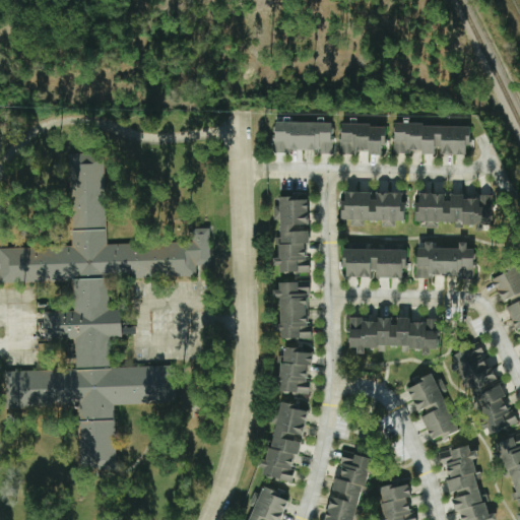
[(331,123),(275,122),(274,151),(319,151),(319,154),(331,154),(331,123)]
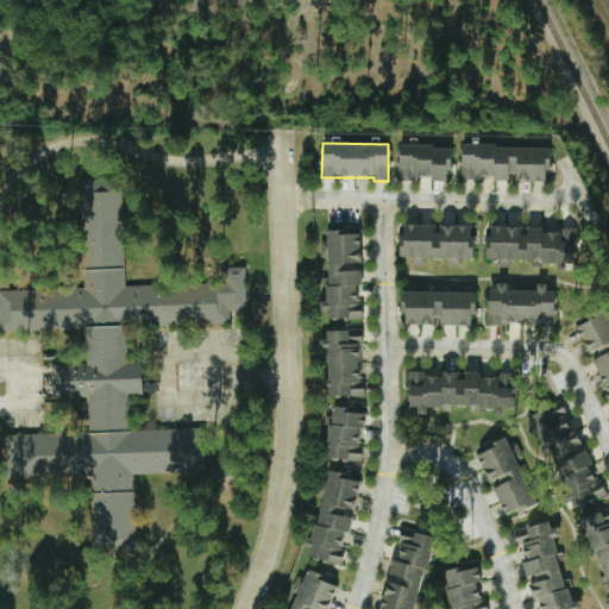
[(399,145),(397,179),(432,180),(432,182),(446,182),(446,171),(451,171),(452,146),(399,145)]
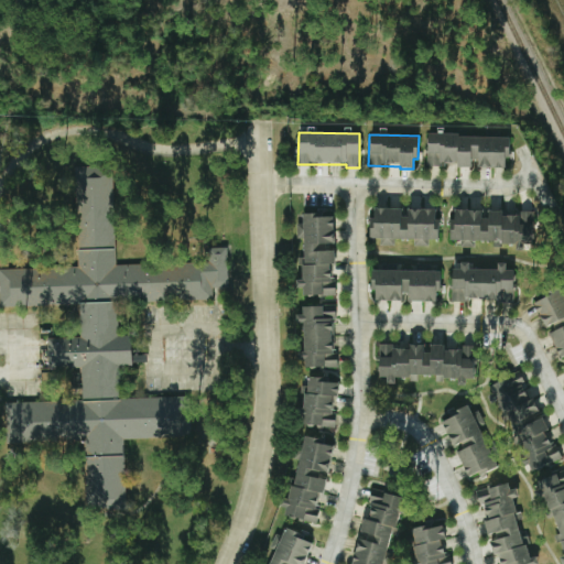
[(510,137),(426,136),(426,164),(457,165),(457,167),(475,167),(506,167),(506,159),(510,159),(510,137)]
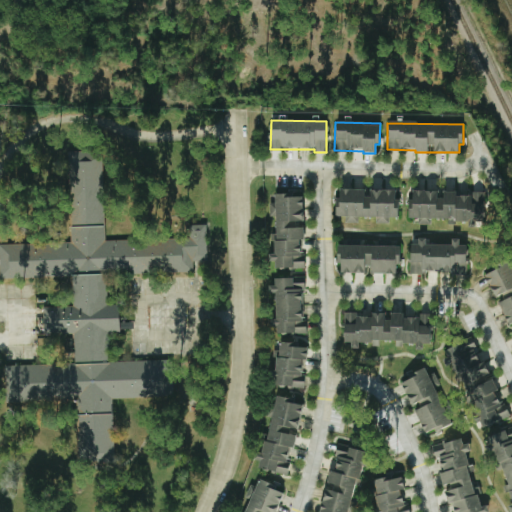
[(106,274),(192,271),(192,262),(207,261),(205,224),(187,225),(187,238),(104,241),(101,152),(68,153),(71,242),(0,244),(0,279),(71,277),(72,306),(42,307),(43,336),(73,335),(74,364),(4,366),(5,403),(75,400),(77,463),(114,462),(111,398),(172,396),(171,360),(109,362),(108,333),(120,332),(119,305),(107,305),(106,274)]
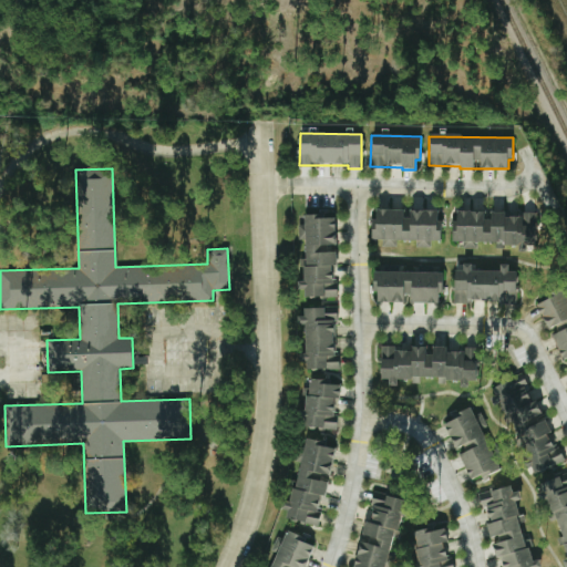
[(404,209),(375,209),(375,219),(371,219),(371,240),(381,240),(381,247),(397,247),(397,240),(416,240),(416,248),(430,248),(430,241),(442,241),(442,210),(410,210),(410,222),(404,222),(404,209)]
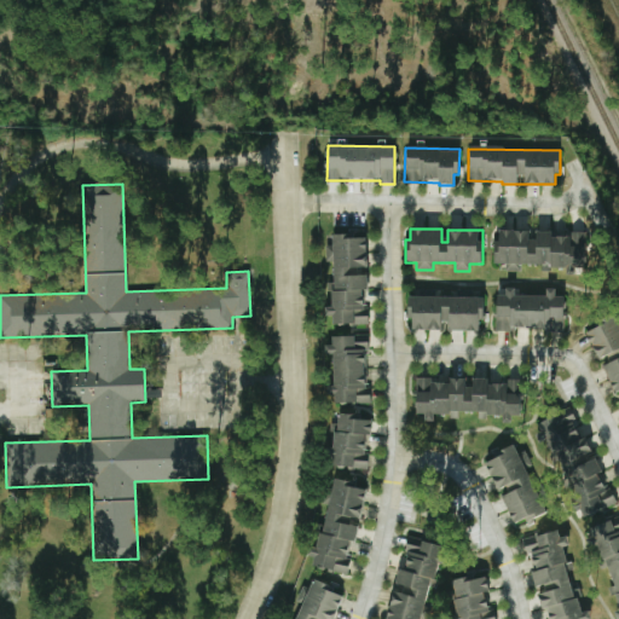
[(585,235),(551,233),(553,232),(532,231),(497,230),(496,262),(543,264),(543,270),(573,271),(573,268),(584,268),(585,235)]
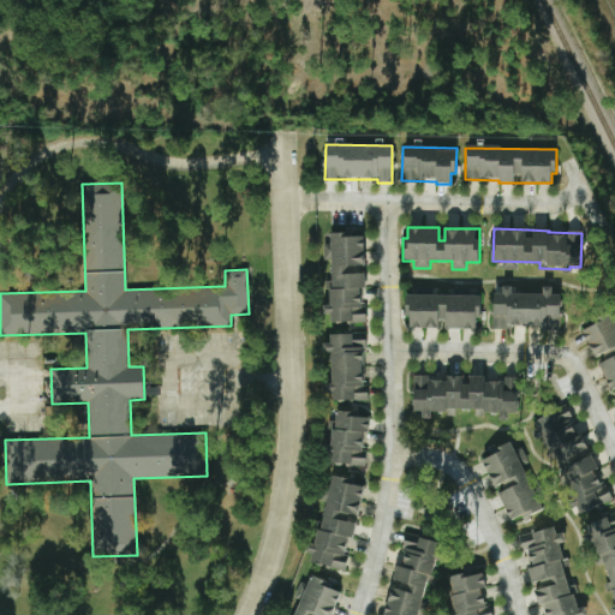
[(365,290),(364,231),(330,231),(330,245),(323,245),(323,261),(330,261),(332,306),(323,306),(323,315),(330,315),(330,323),(365,323),(365,306),(362,306),(362,290),(365,290)]
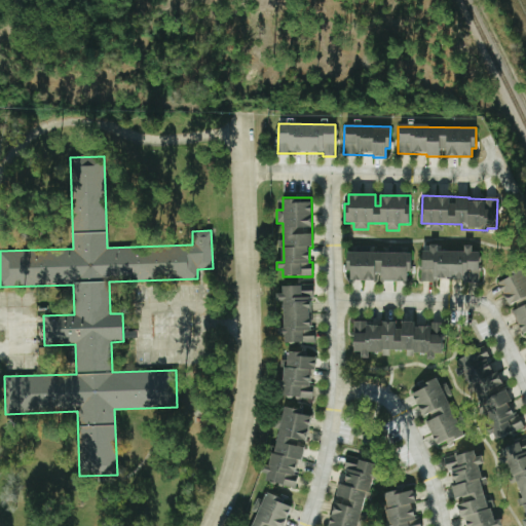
[(421,282),(433,282),(434,277),(465,278),(465,284),(479,284),(480,253),(472,253),(472,246),(463,246),(463,252),(438,251),(438,248),(422,248),(421,282)]
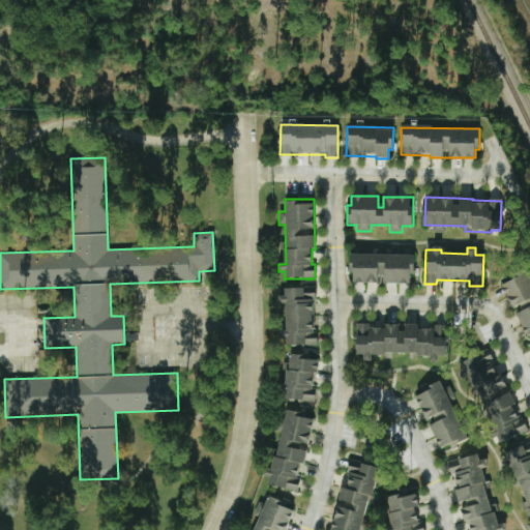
[(413,255),(351,254),(350,283),(379,284),(379,275),(385,275),(385,283),(413,284),(413,255)]
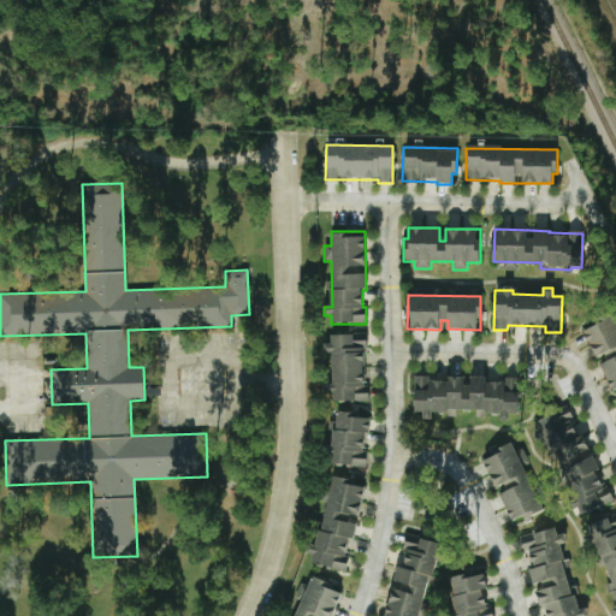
[(611,394),(615,391),(615,318),(584,330),(596,361),(599,360),(611,394)]
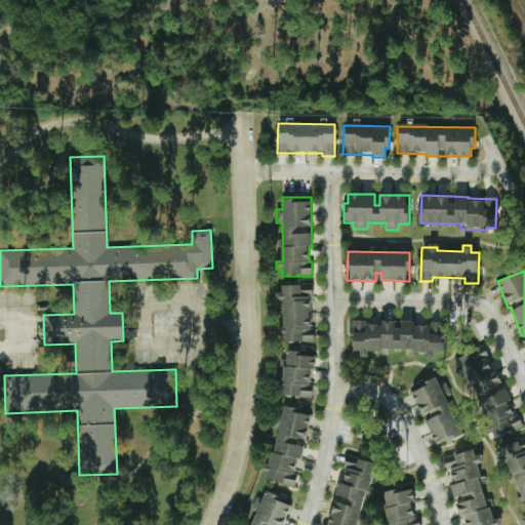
[(314,342),(314,328),(311,328),(310,284),(278,285),(279,301),(281,301),(282,344),(314,342)]
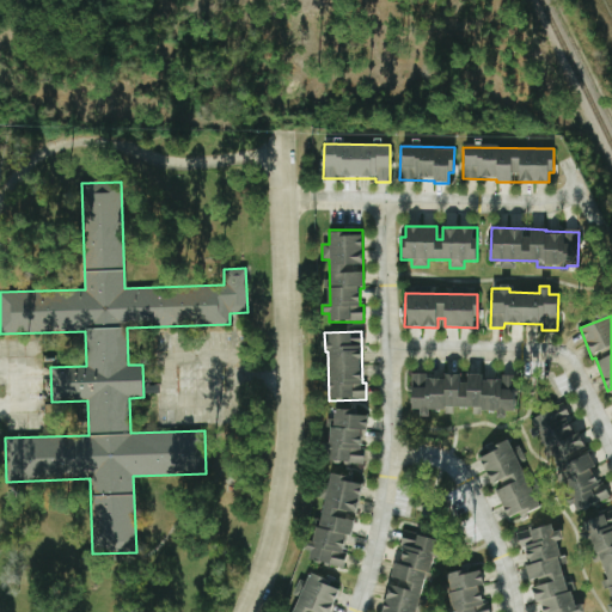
[(515,378),(482,378),(482,374),(464,374),(445,374),(445,379),(426,379),(426,374),(411,374),(410,416),(430,417),(430,411),(452,411),(452,407),(476,408),(476,411),(496,411),(496,417),(506,417),(506,411),(514,411),(515,378)]
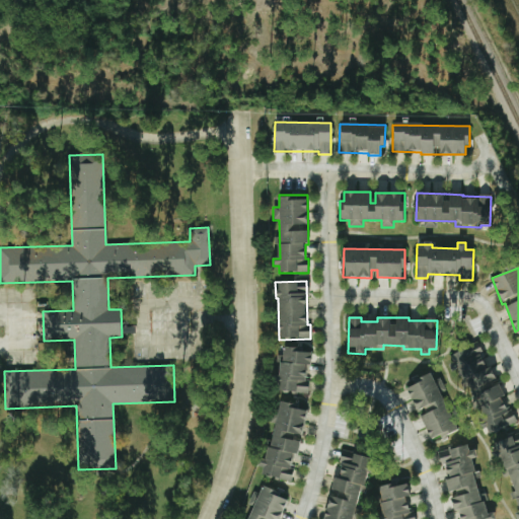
[(515,423),(479,344),(451,357),(455,367),(458,366),(490,435),(515,423)]
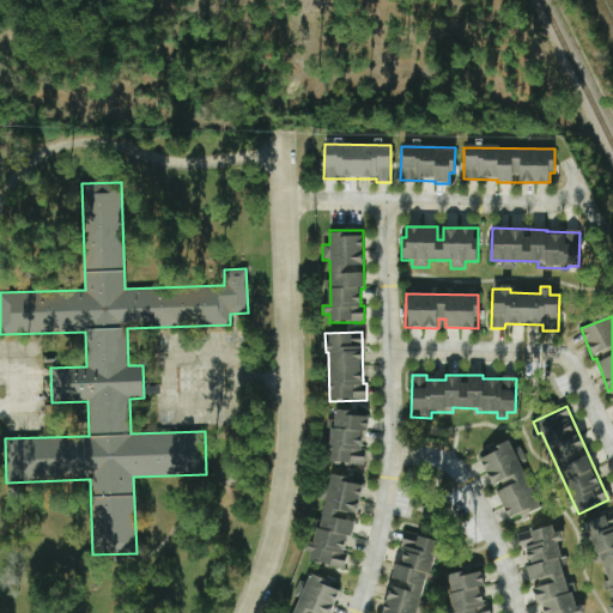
[(362,466),(365,432),(366,432),(369,414),(335,411),(334,420),(331,420),(326,462),(362,466)]
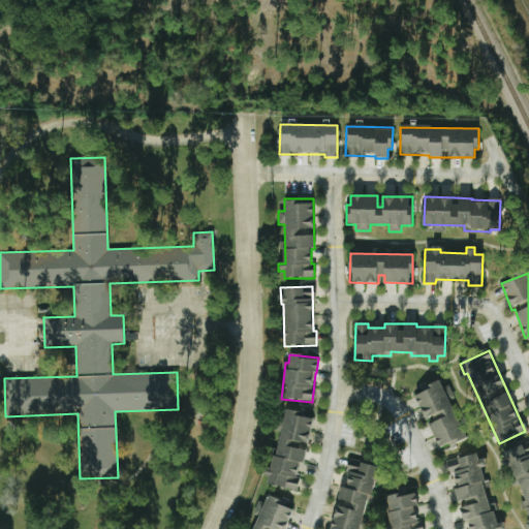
[(441,449),(465,439),(441,381),(413,393),(425,419),(428,418),(441,449)]
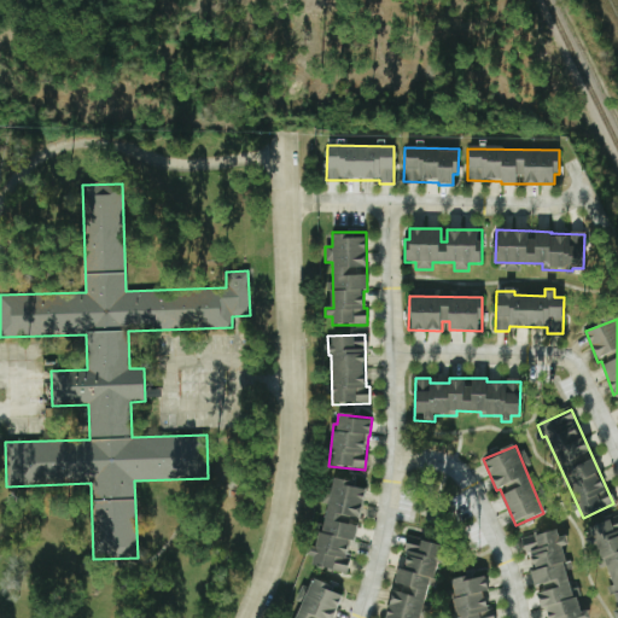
[(366,485),(330,479),(315,567),(347,573),(350,559),(347,559),(349,540),(356,541),(366,485)]
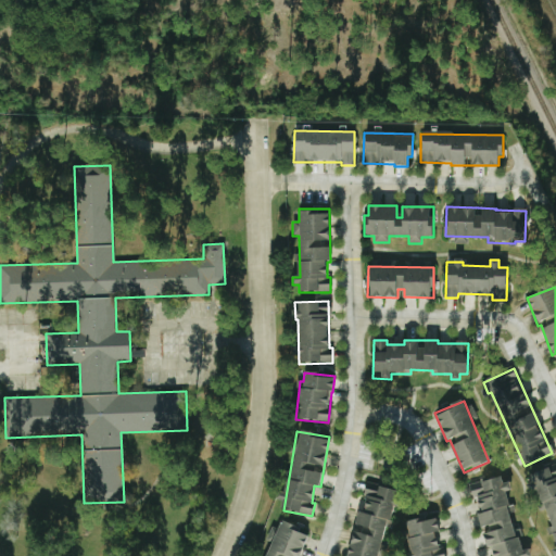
[(555,555),(555,465),(529,472),(534,493),(542,492),(555,545),(555,548),(553,550),(554,555),(555,555)]
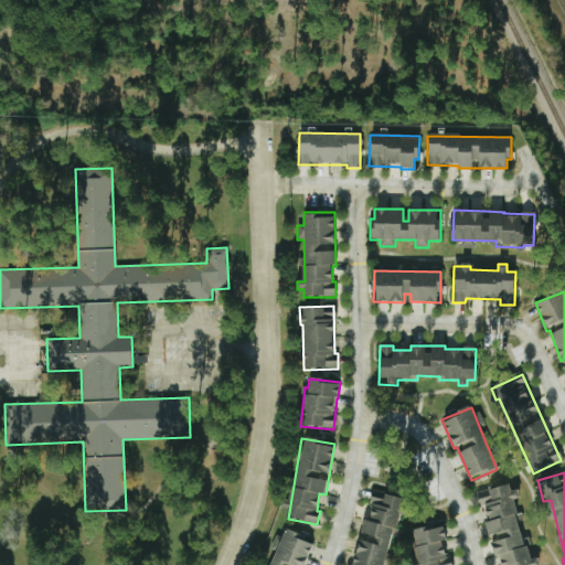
[(477,492),(479,507),(484,505),(489,522),(486,523),(489,537),(492,543),(493,552),(501,564),(539,564),(537,558),(531,560),(530,553),(522,540),(519,522),(523,520),(515,505),(514,501),(520,498),(509,484),(499,487),(496,488),(477,492)]
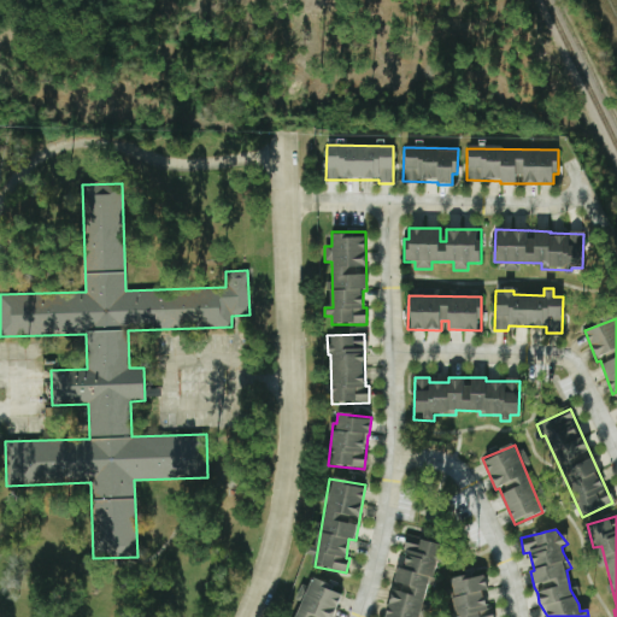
[(421,616),(434,563),(439,564),(444,545),(406,536),(403,551),(387,616),(421,616)]
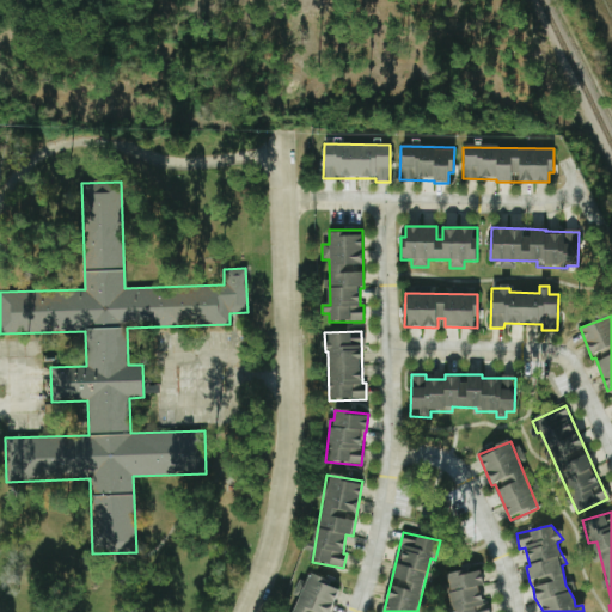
[(485,611),(482,587),(484,586),(481,569),(447,575),(453,611),(485,611)]
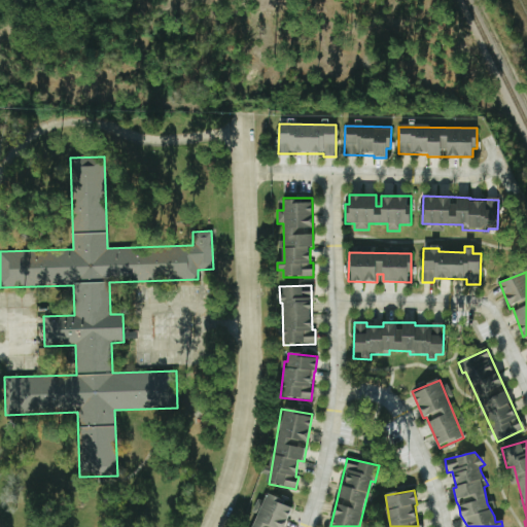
[(282,526),(291,503),(266,494),(264,501),(259,499),(248,526),(282,526)]
